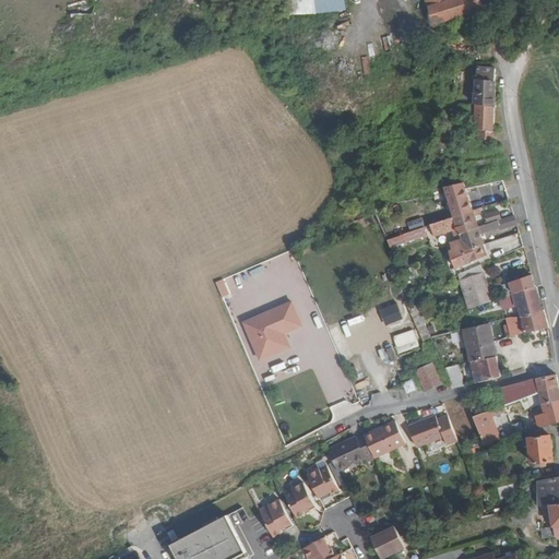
[(347,0),(293,0),(295,15),(349,10),(347,0)]
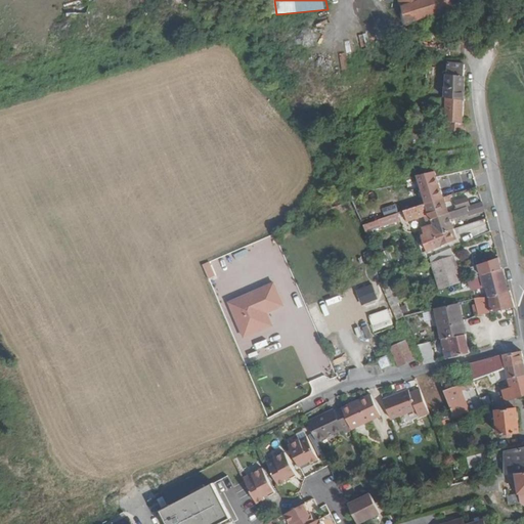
[(399,0),(406,24),(456,7),(453,0),(399,0)]
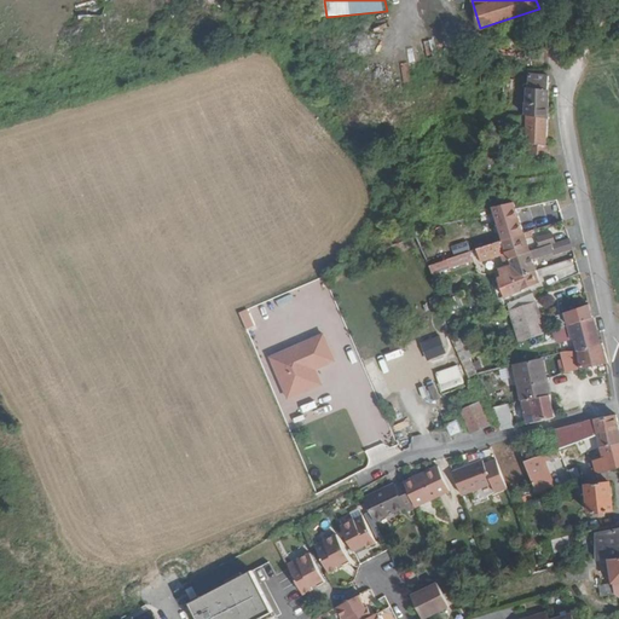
[(505,71),(489,70),(490,82),(505,84),(505,71)]
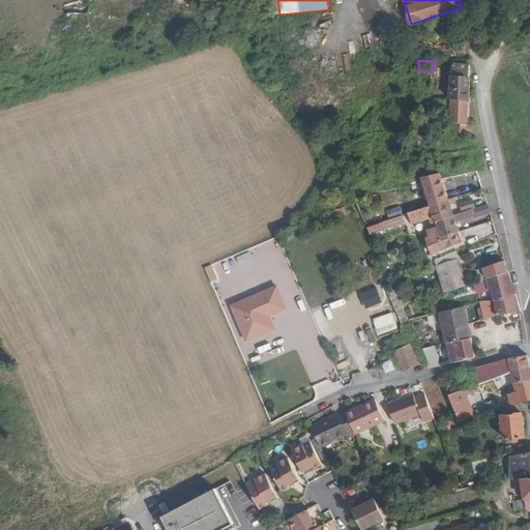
[(470,65),(452,63),(452,88),(471,89),(470,65)]
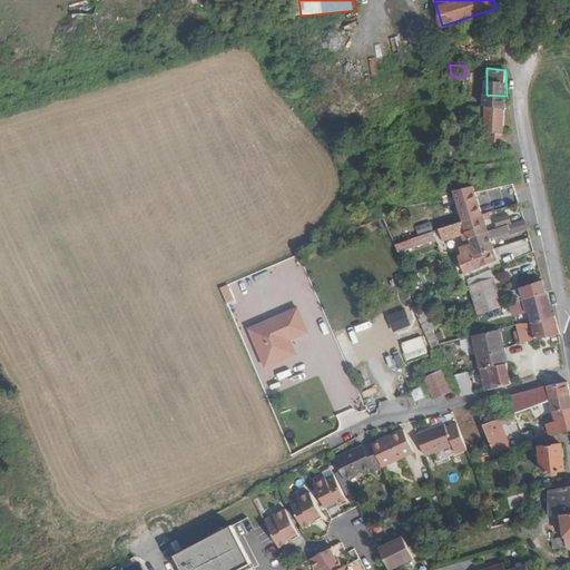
[(485,95),(484,106),(485,106),(505,109),(507,109),(507,96),(487,95),(485,95)]
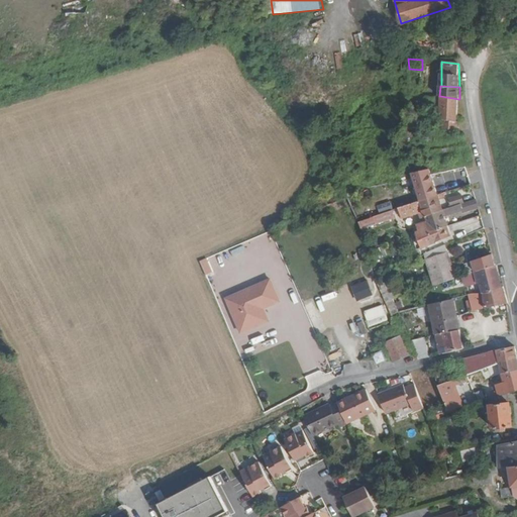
[(439,96),(425,96),(425,103),(435,103),(435,106),(439,106),(439,112),(437,112),(437,116),(439,117),(438,123),(426,128),(426,132),(426,137),(427,142),(433,141),(431,136),(444,133),(442,129),(459,131),(459,120),(457,120),(458,99),(440,96),(439,96)]
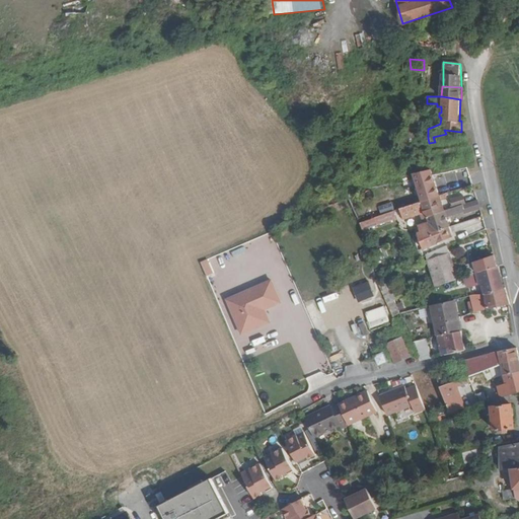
[(467,166),(456,169),(459,178),(459,179),(470,176),(467,166)]
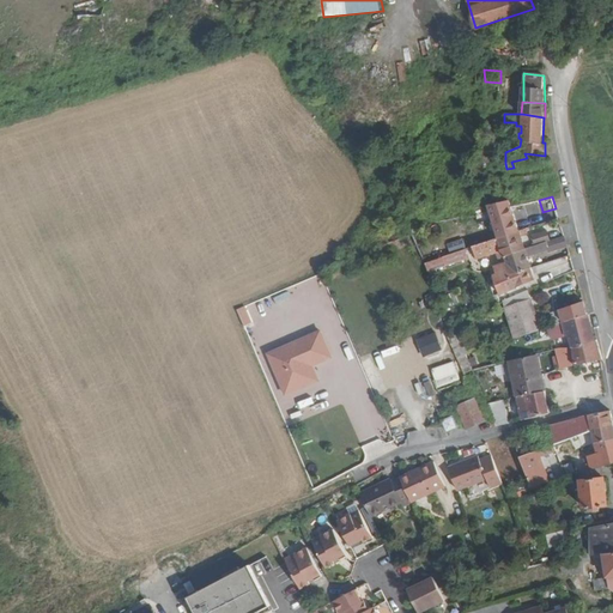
[(492,219),(498,238),(519,231),(514,213),(509,200),(489,205),(491,211),(492,218),(492,219)]
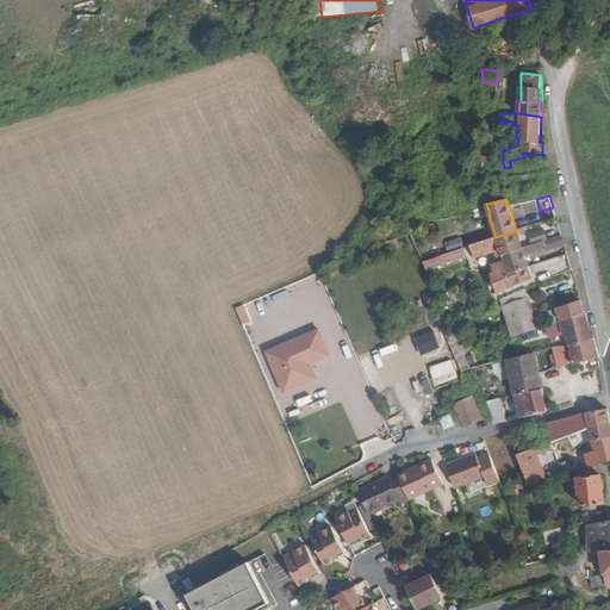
[(529,213),(540,210),(536,199),(515,204),(516,210),(528,206),(529,213)]
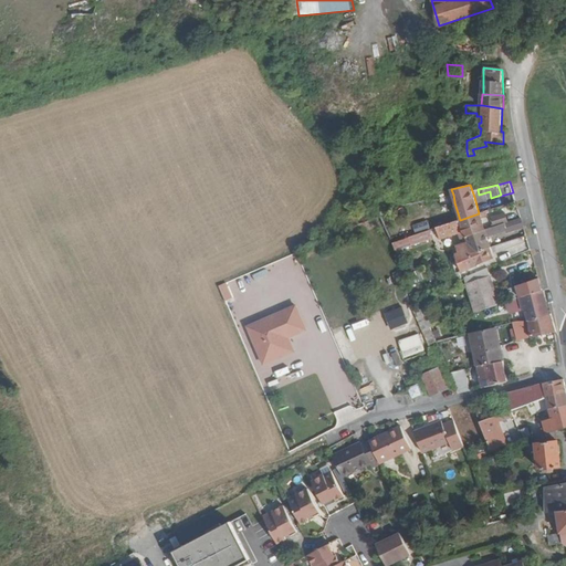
[(460,220),(437,228),(440,239),(463,231),(465,237),(485,230),(481,217),(486,215),(485,211),(479,213),(460,220)]
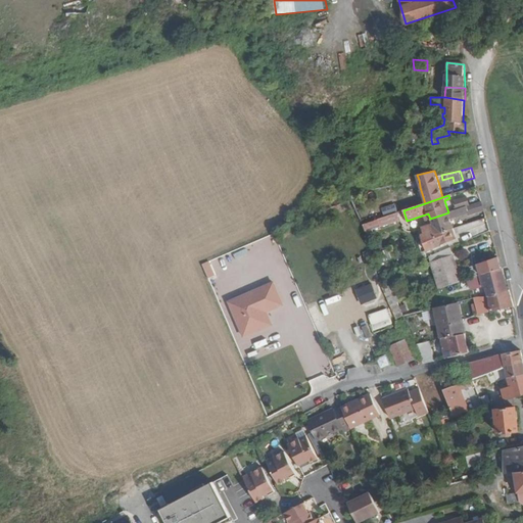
[(467,196),(454,200),(457,209),(470,205),(467,196)]
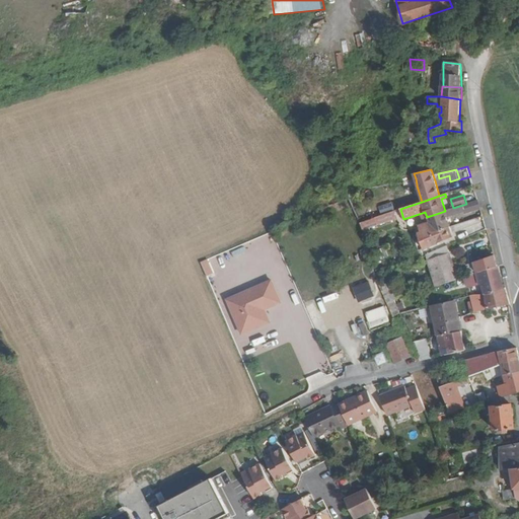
[(479,209),(477,200),(466,204),(453,208),(445,211),(427,217),(428,221),(432,232),(450,226),(447,216),(464,211),(464,213),(479,209)]
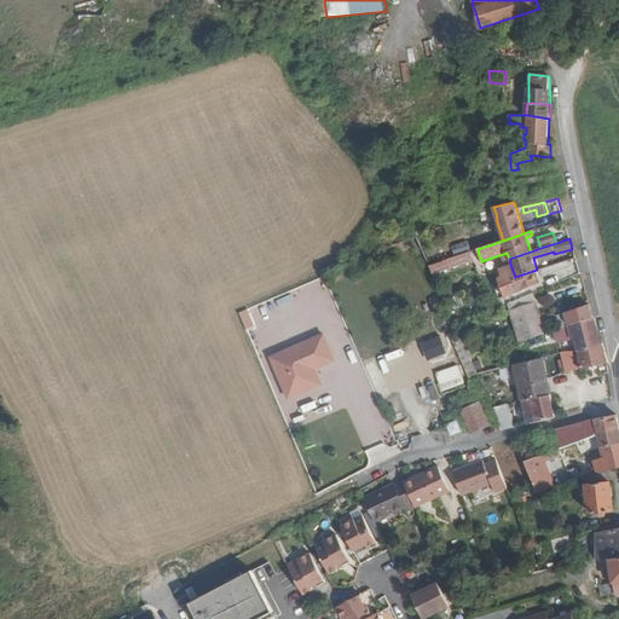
[(468,239),(453,246),(456,254),(472,249),(468,239)]
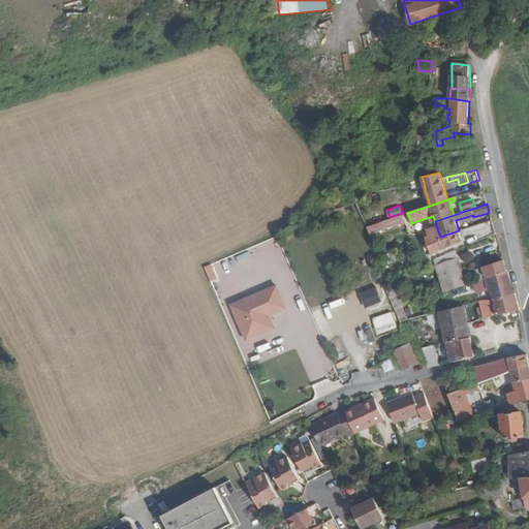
[(371,232),(406,224),(405,216),(369,224),(371,232)]
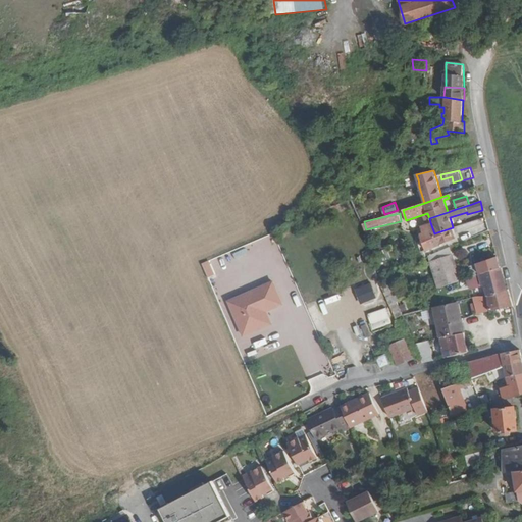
[(430,222),(420,226),(428,249),(457,239),(453,227),(434,233),(430,222)]
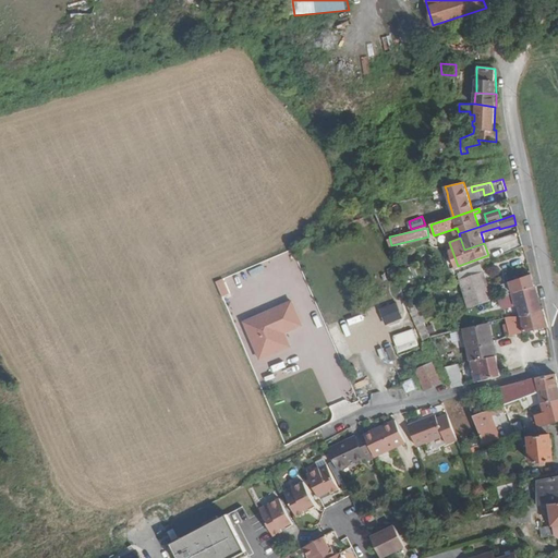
[(481,264),(458,273),(460,279),(483,271),(481,264)]
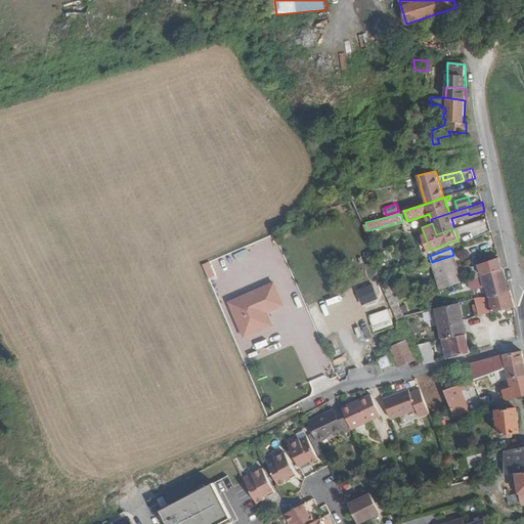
[(453,255),(432,262),(440,289),(463,281),(453,255)]
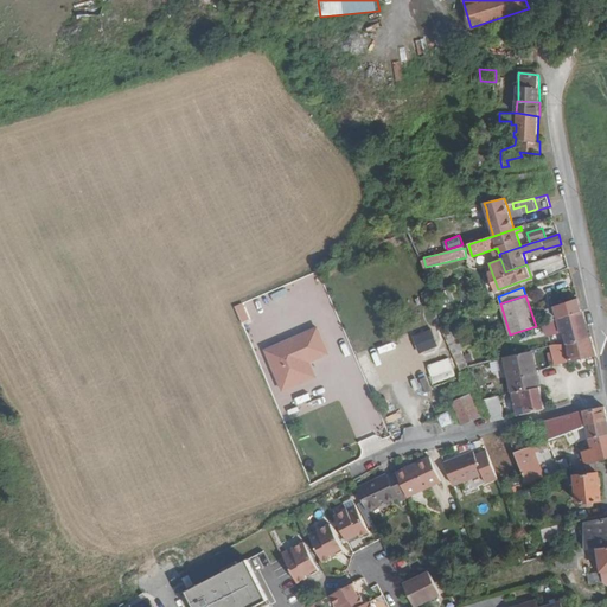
[(558,319),(582,311),(577,298),(554,306),(558,319)]
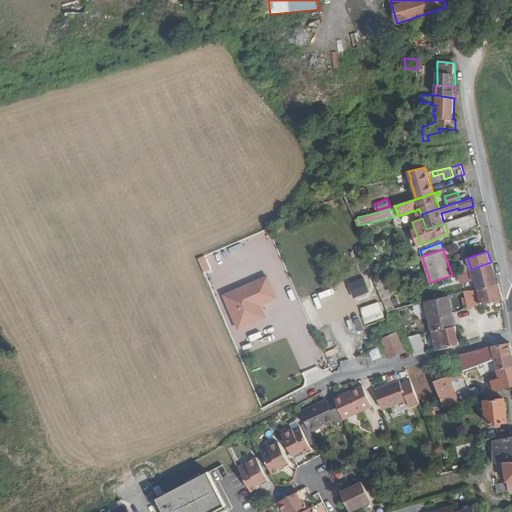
[(199,258),(205,273),(212,270),(206,255),(199,258)]
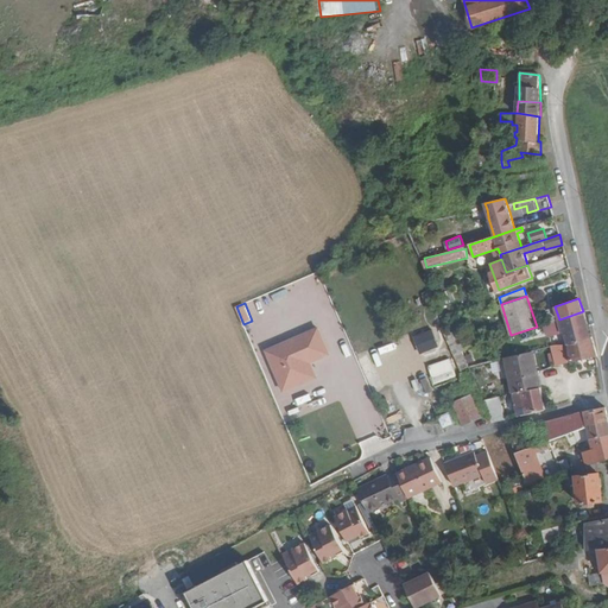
[(583,311),(559,320),(562,333),(565,333),(568,344),(593,337),(590,333),(589,333),(583,311)]
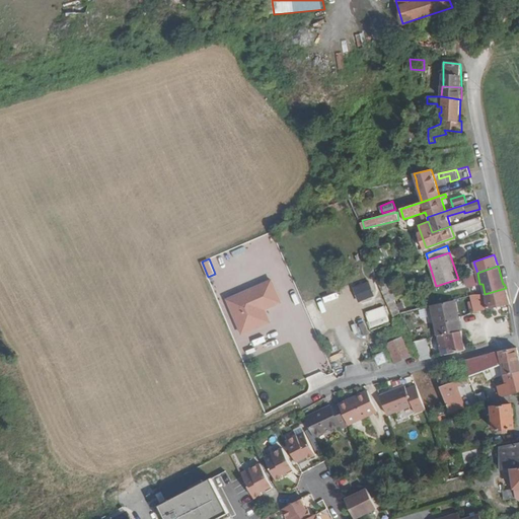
[(369,280),(354,287),(361,303),(376,296),(369,280)]
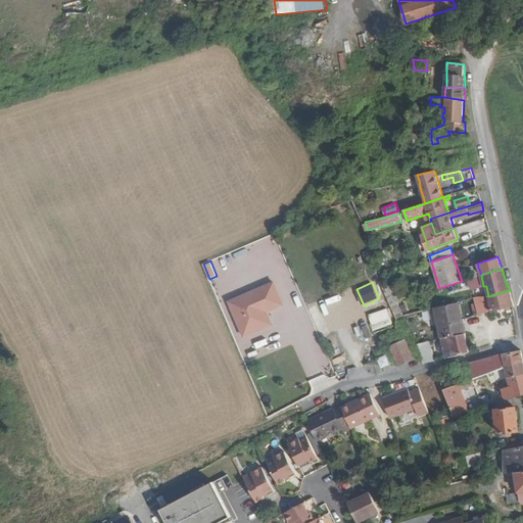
[(274,283),(229,301),(244,337),(273,325),(267,312),(283,304),(274,283)]
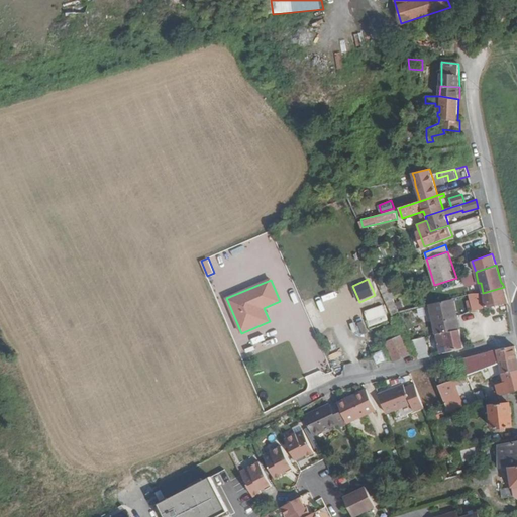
[(483,293),(468,294),(473,311),(507,303),(507,305),(509,304),(504,287),(483,293)]
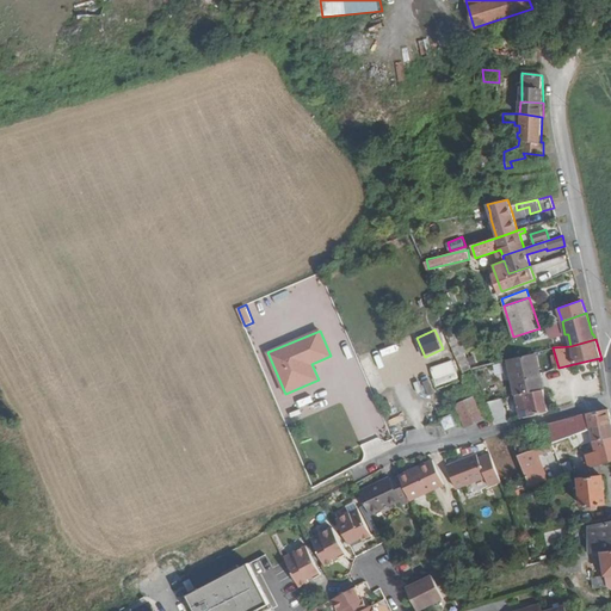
[(536,352),(508,359),(516,395),(543,389),(536,352)]
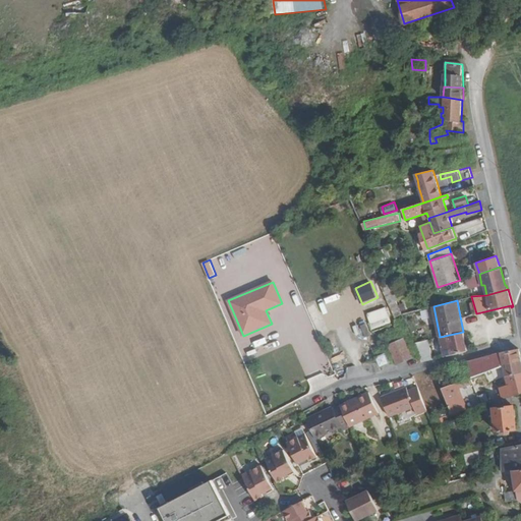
[(384,308),(367,314),(370,323),(387,316),(384,308)]
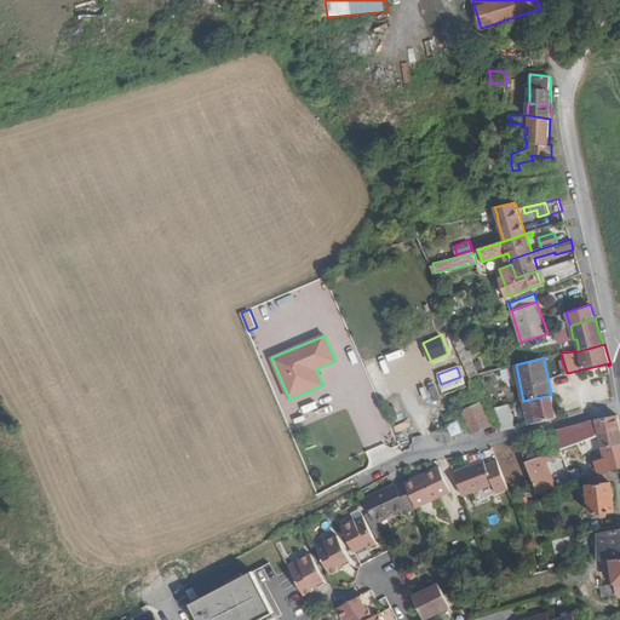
[(418,380),(436,375),(434,368),(415,373),(418,380)]
